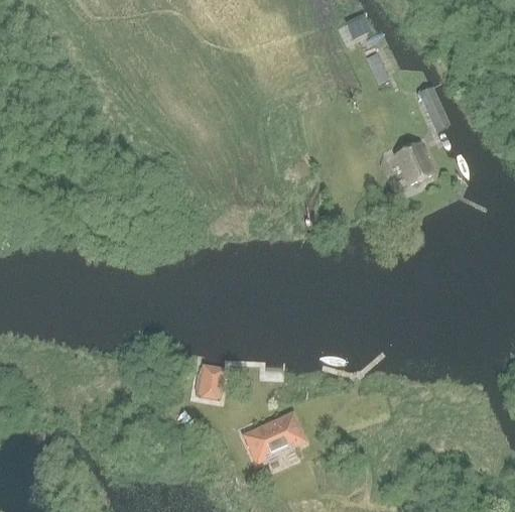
[(346,20),(354,37),(372,29),(364,12),(346,20)]
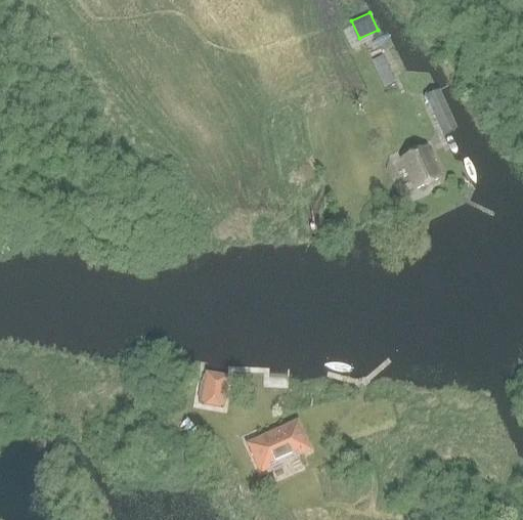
[(384,53),(373,58),(385,83),(396,78),(384,53)]
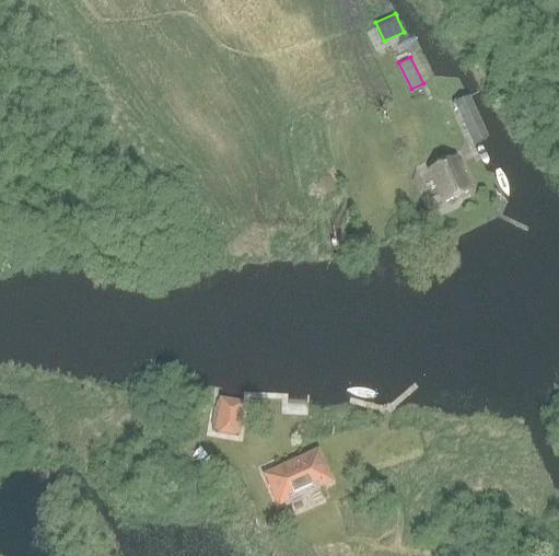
[(469,94),(456,100),(475,140),(488,135),(469,94)]
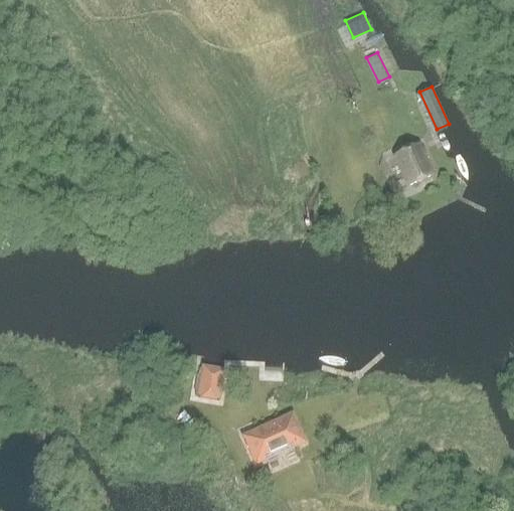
[(408,188),(436,175),(420,144),(393,157),(408,188)]
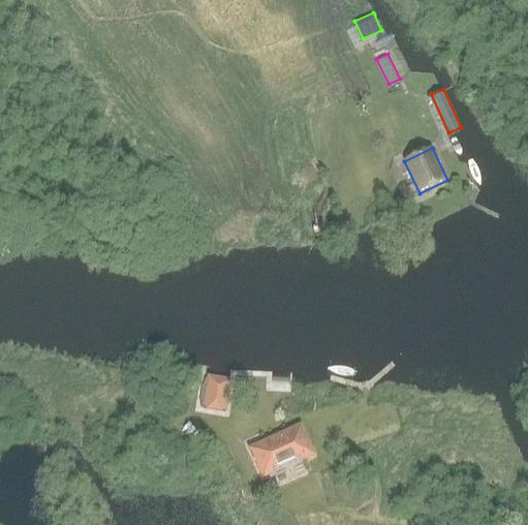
[(338,226),(336,219),(333,220),(330,221),(332,228),(336,227),(338,226)]
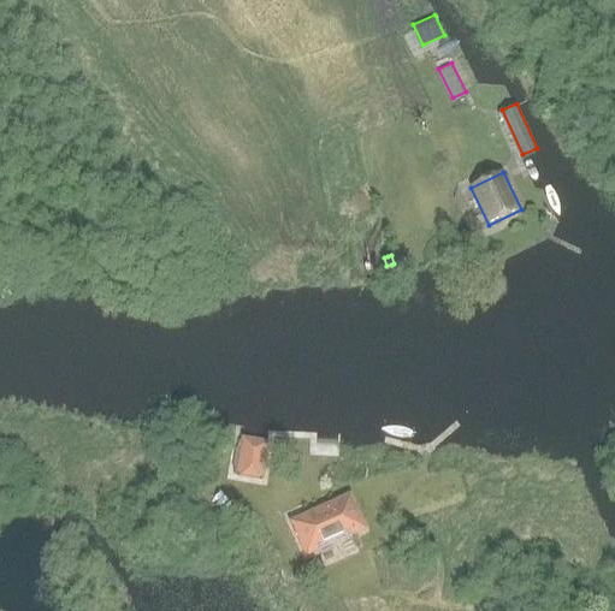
[(242,433),(237,469),(264,474),(270,438),(242,433)]
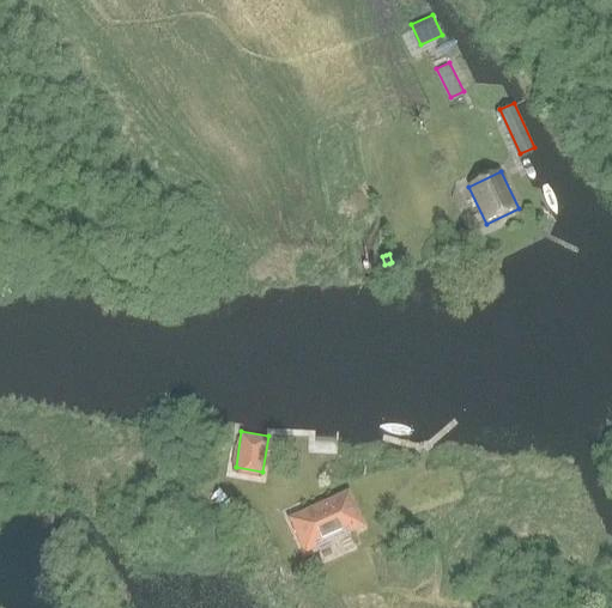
[(306,552),(367,524),(349,487),(300,510),(289,516),(306,552)]
